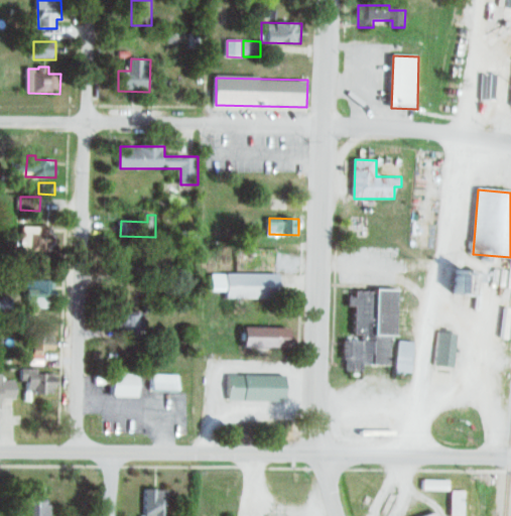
[(24,252),(52,253),(53,228),(25,227),(24,252)]
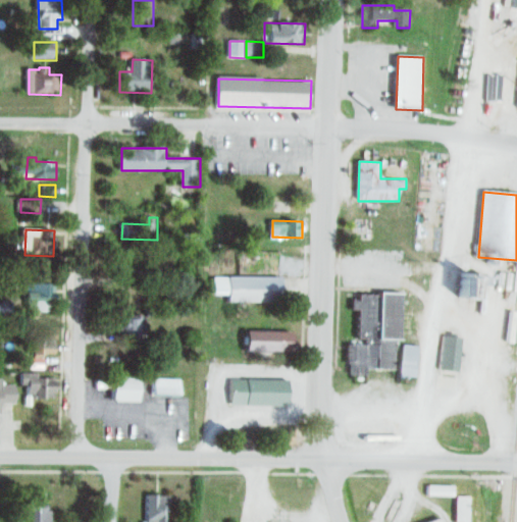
[(471,301),(472,286),(485,288),(486,276),(462,274),(461,300),(471,301)]
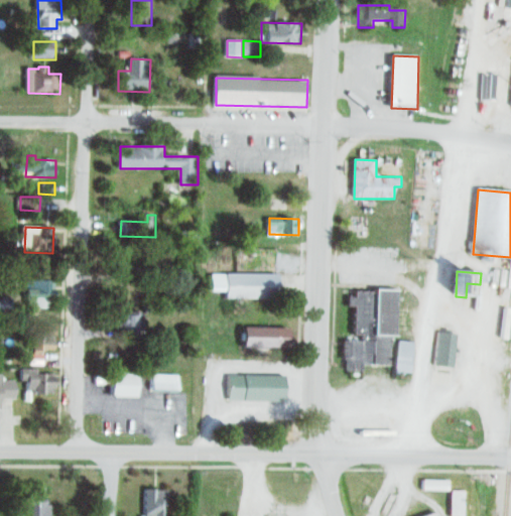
[(281,274),(213,274),(213,292),(228,292),(227,299),(281,299),(281,274)]
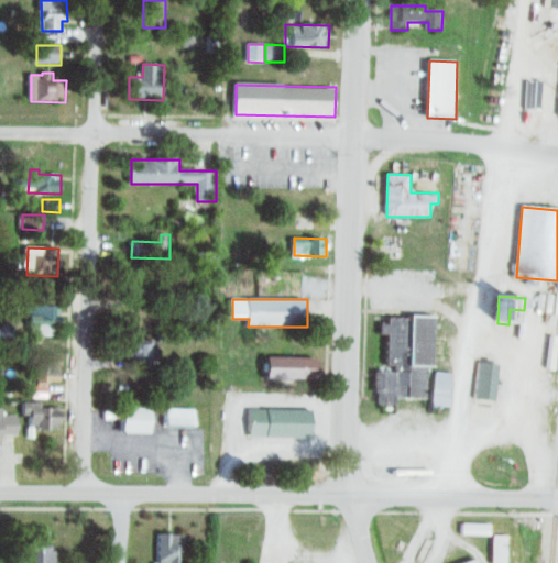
[(434,318),(384,318),(384,334),(389,334),(387,371),(378,371),(378,405),(396,405),(396,398),(428,398),(428,368),(434,368),(434,318)]
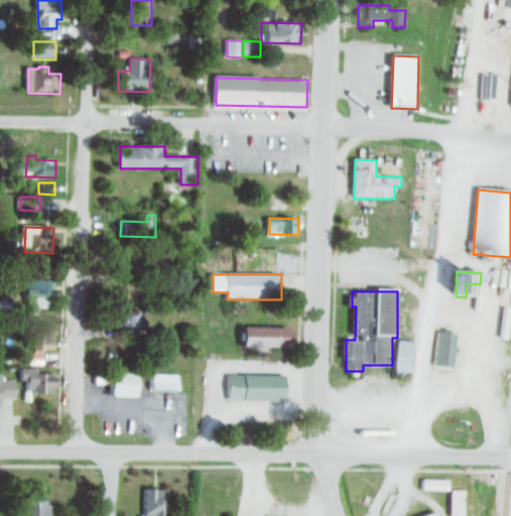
[(0,319),(17,320),(18,300),(0,299),(0,319)]
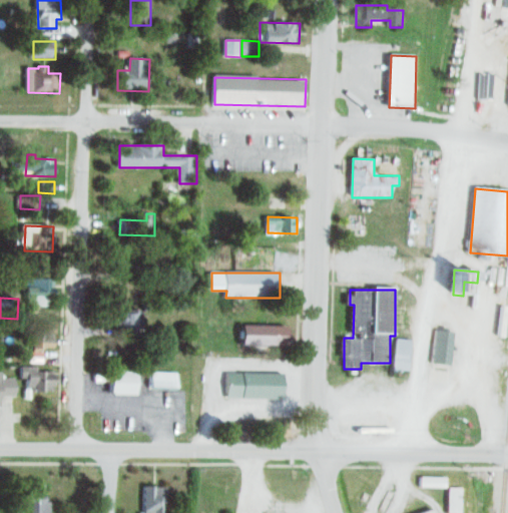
[(145,333),(143,310),(119,312),(120,335),(145,333)]
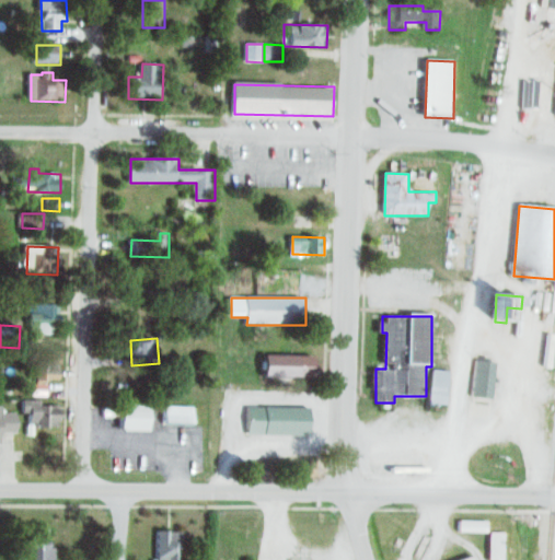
[(33,396),(48,397),(49,380),(59,380),(60,356),(38,356),(37,384),(34,384),(33,396)]
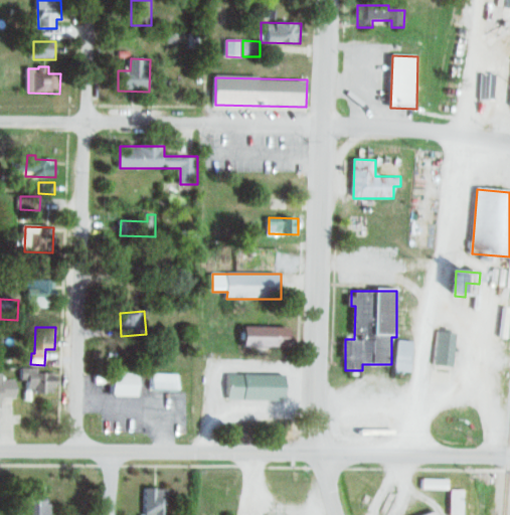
[(435,365),(453,368),(458,334),(440,332),(435,365)]
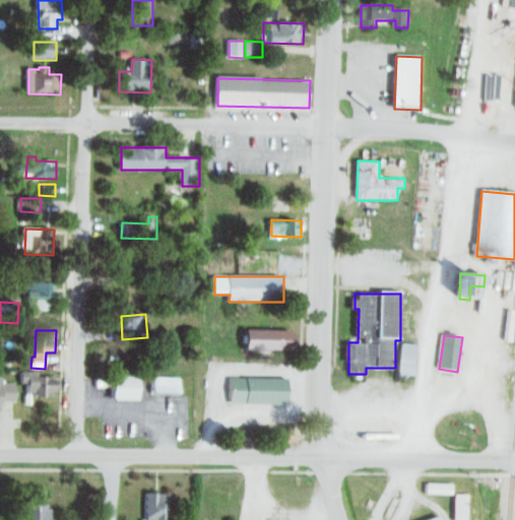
[(416,377),(417,345),(401,344),(400,376),(416,377)]
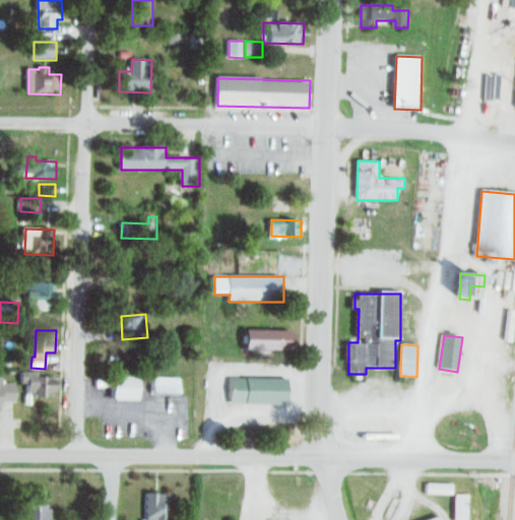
[(56,376),(39,376),(39,371),(22,371),(21,383),(28,383),(28,395),(56,395),(56,376)]
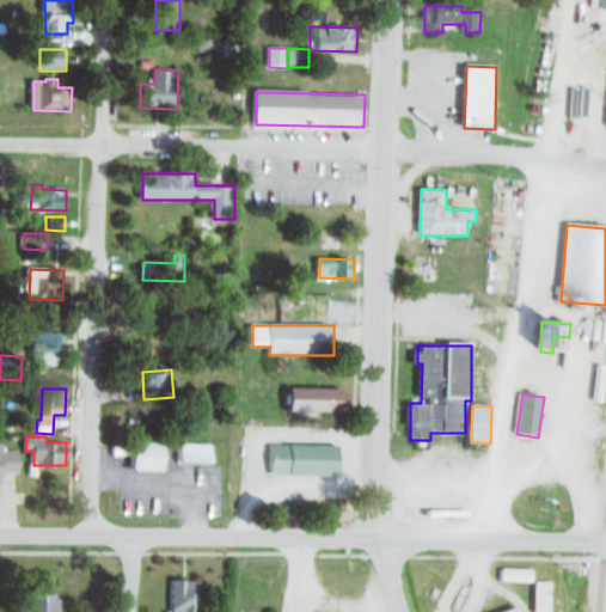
[(163,470),(163,441),(133,440),(133,470),(163,470)]
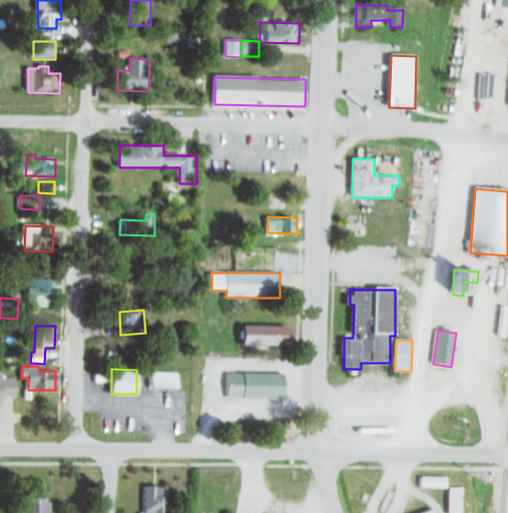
[(2,396),(16,396),(15,378),(3,378),(3,372),(0,371),(0,406),(2,407),(2,396)]
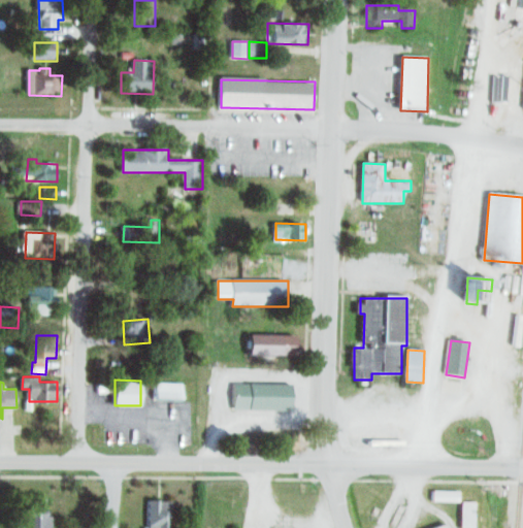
[(183,401),(183,383),(156,383),(156,400),(183,401)]
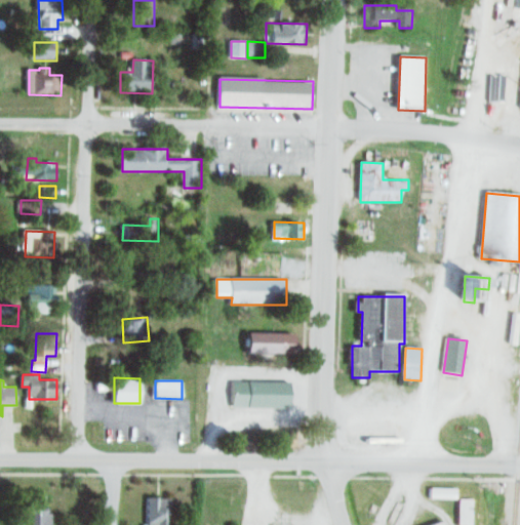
[(233,406),(290,408),(290,381),(234,380),(233,406)]
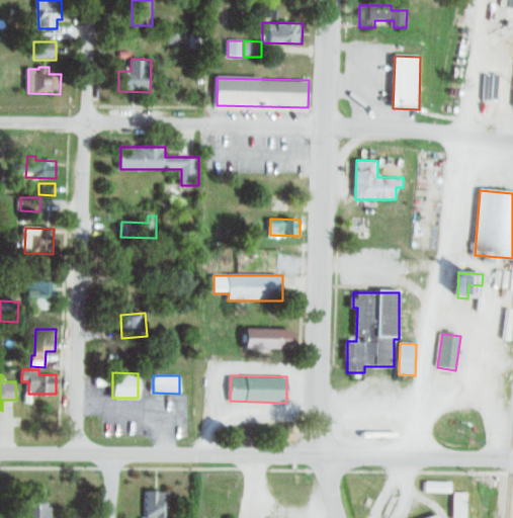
[(452,492),(452,482),(427,481),(427,492),(452,492)]
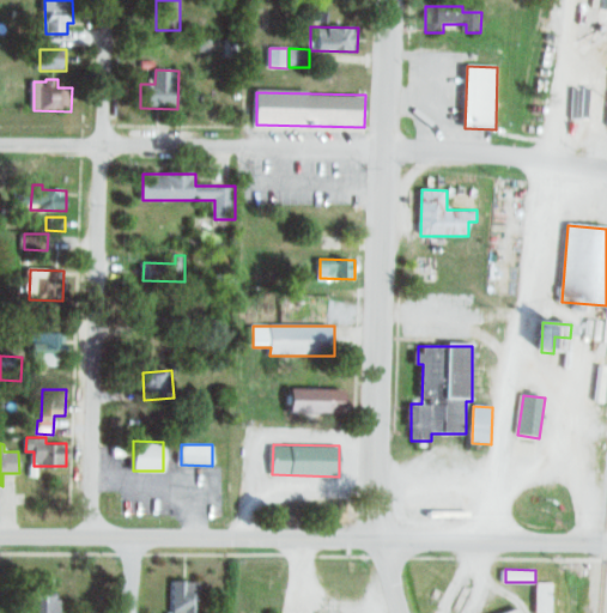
[(36,612),(61,612),(62,600),(55,599),(56,578),(32,577),(32,610),(37,610),(36,612)]
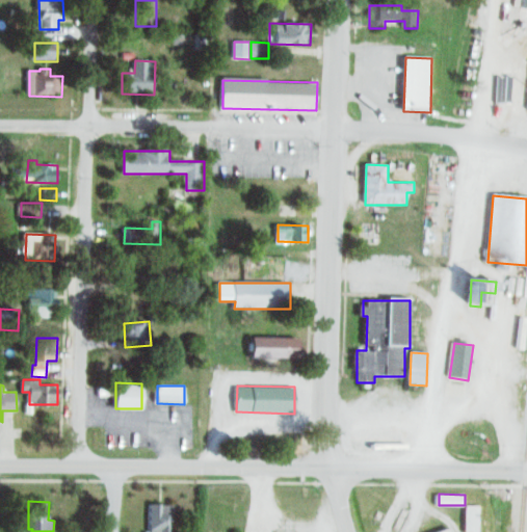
[(150,531),(146,531),(172,531),(173,504),(151,504),(150,531)]
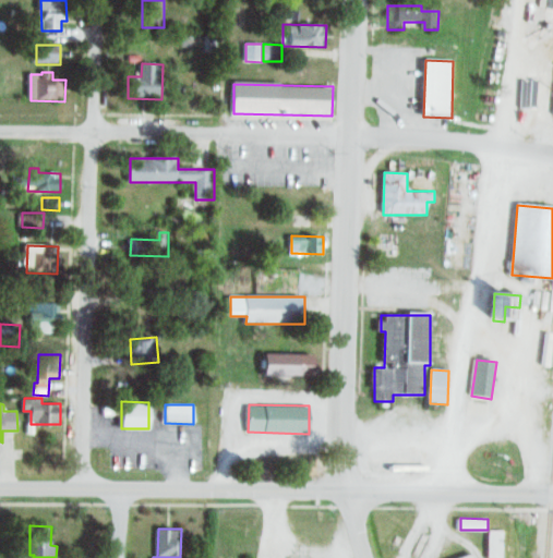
[(489,557),(504,557),(505,530),(491,530),(489,557)]
